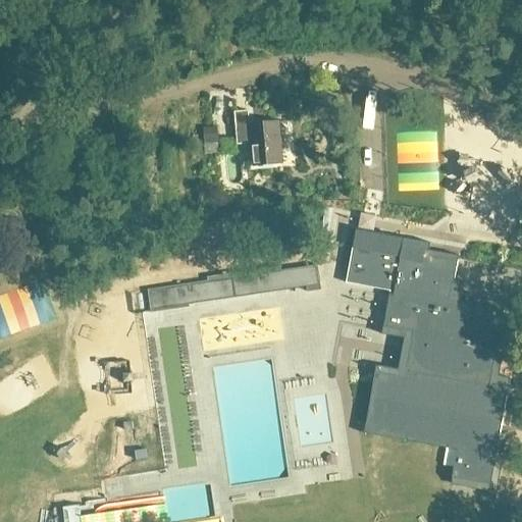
[(280,121),(251,124),(249,111),(235,112),(238,145),(252,144),(254,166),(283,164),(280,121)]
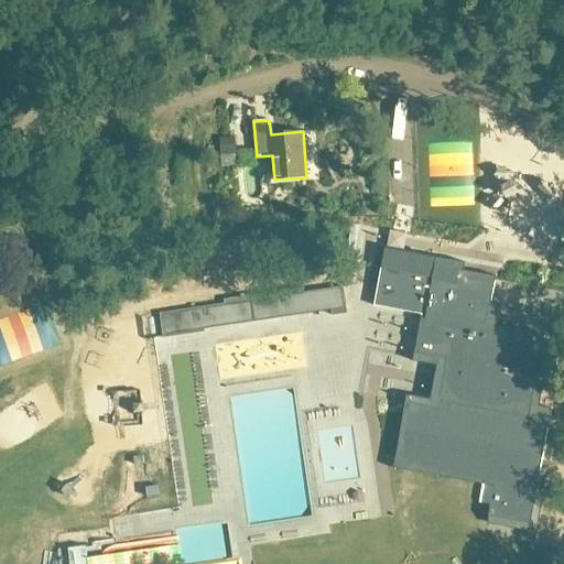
[(379,282),(375,306),(422,314),(414,360),(446,366),(438,408),(407,402),(396,468),(496,486),(489,522),(537,531),(548,469),(542,468),(553,409),(538,407),(538,408),(533,407),(535,390),(542,391),(548,360),(541,359),(545,335),(488,325),(497,277),(463,270),(462,279),(434,274),(436,258),(402,252),(384,249),(381,268),(379,282)]
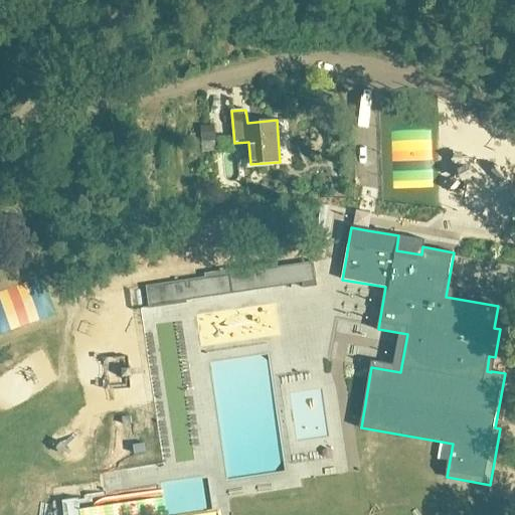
[(205,279),(145,287),(148,309),(187,303),(186,299),(303,284),(304,289),(317,287),(314,263),(279,268),(278,264),(205,274),(205,279)]
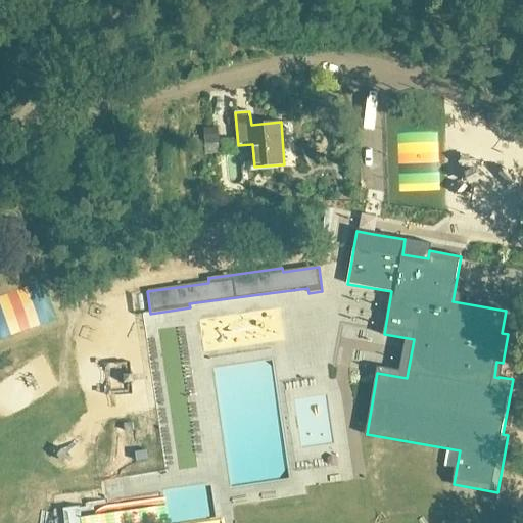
[(10,314),(24,353),(54,344),(41,303),(10,314)]
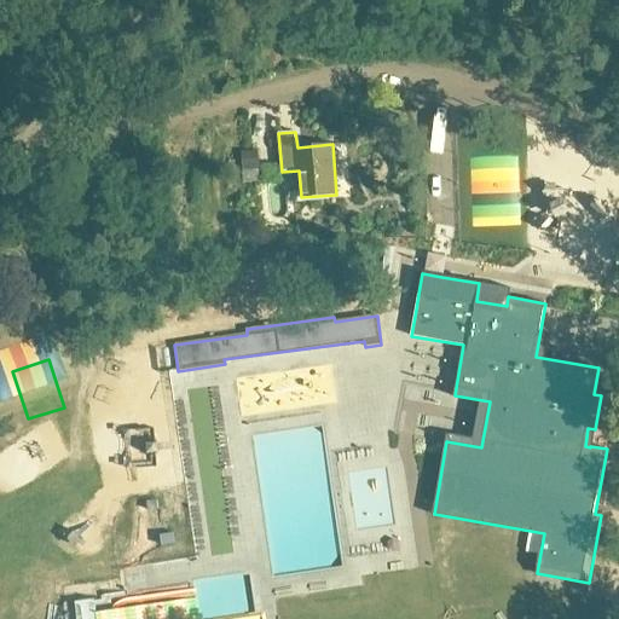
[(97,618),(96,607),(94,602),(75,605),(76,618),(97,618)]
